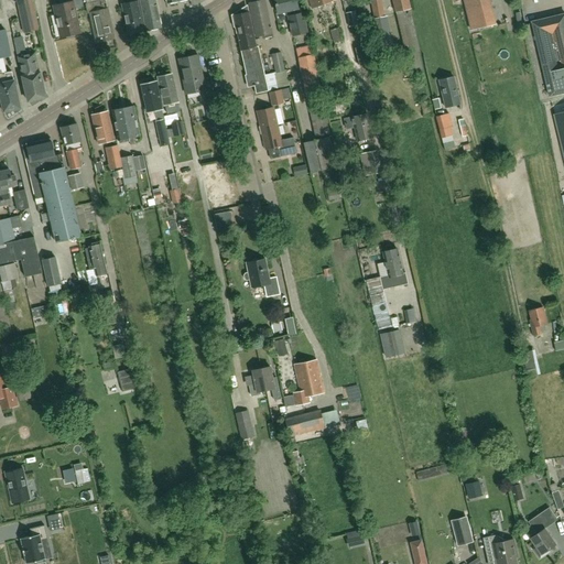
[(15,0),(19,12),(23,33),(39,30),(31,0),(15,0)]
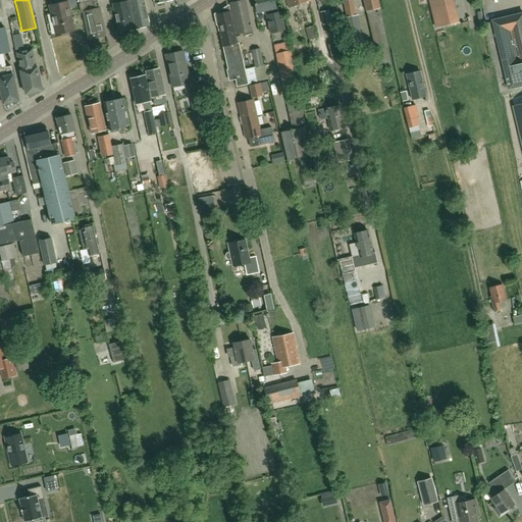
[(76,0),(58,0),(59,4),(50,6),(57,35),(74,31),(69,7),(79,6),(76,0)]
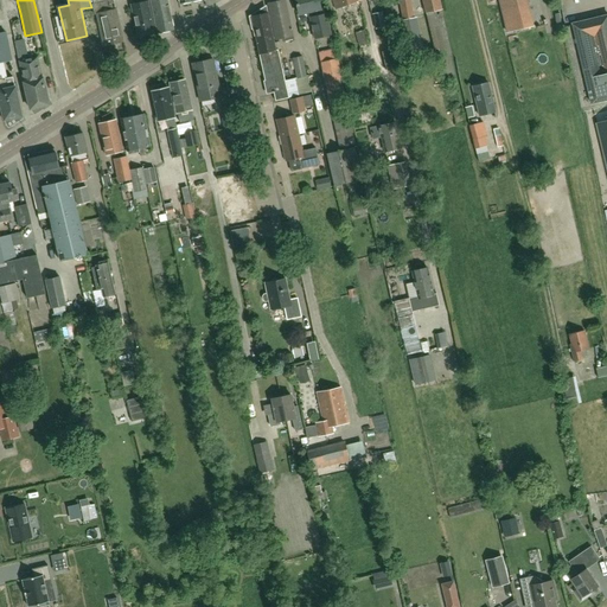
[(93,5),(95,14),(98,13),(106,46),(123,42),(116,10),(114,11),(112,1),(110,1),(109,0),(94,0),(95,5),(93,5)]
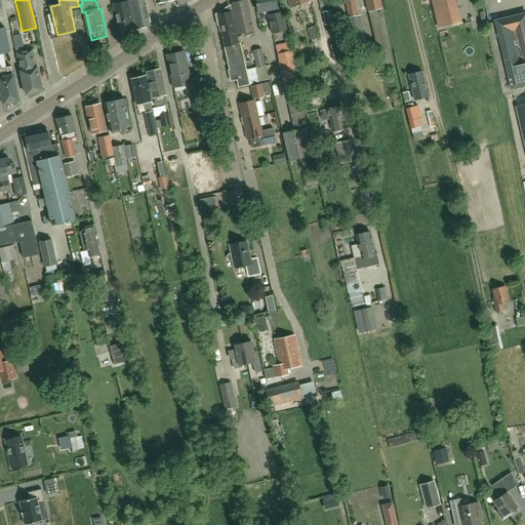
[(133,29),(127,0),(121,0),(122,2),(115,4),(120,32),(133,29)]
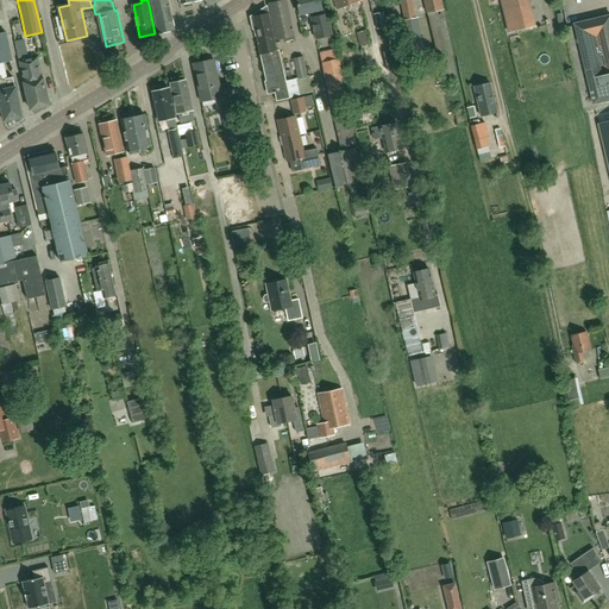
[(168,0),(150,0),(151,1),(152,1),(158,33),(175,30),(168,0)]
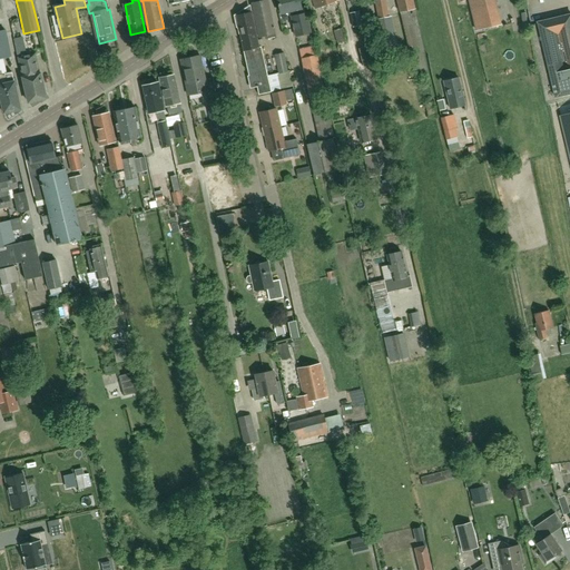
[(265,0),(259,1),(267,38),(275,37),(267,0),(265,0)]
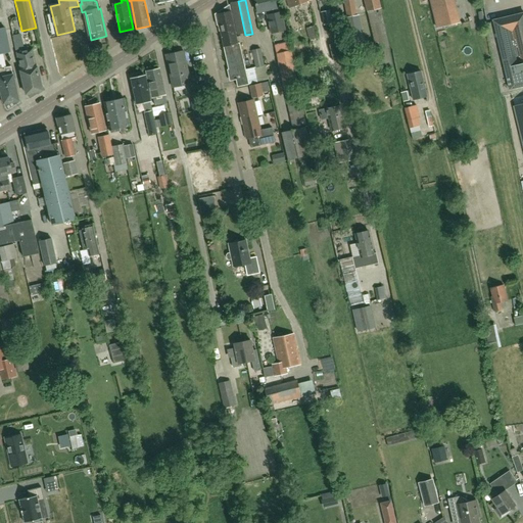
[(267,9),(268,14),(267,14),(271,33),(285,30),(281,11),(280,11),(278,6),(276,7),(274,0),(253,0),(256,11),(267,9)]
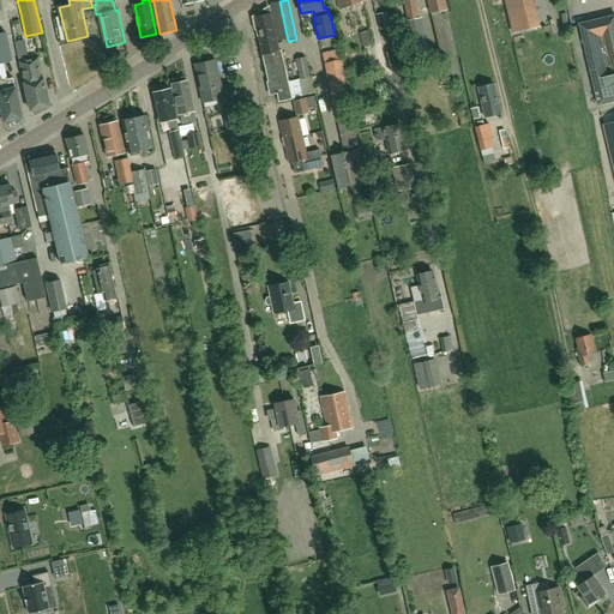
[(414,0),(404,0),(408,19),(419,17),(414,0)]
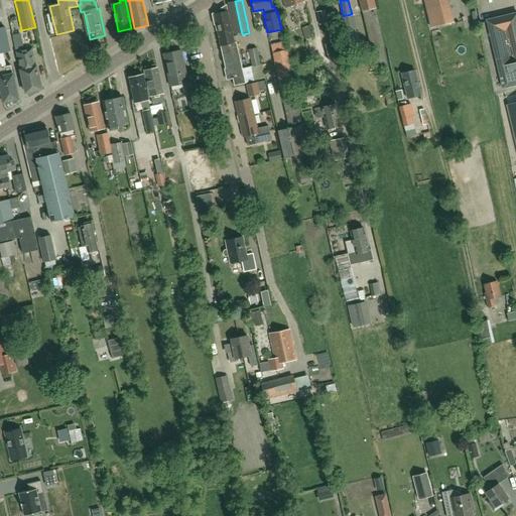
[(374,0),(359,0),(362,11),(371,50),(372,50),(376,66),(386,62),(382,47),(384,47),(375,8),(376,8),(374,0)]
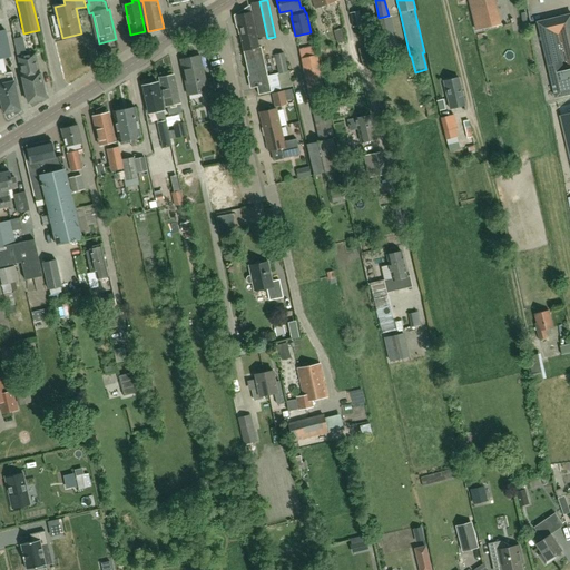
[(267,38),(259,1),(252,3),(258,37),(266,36),(267,38)]
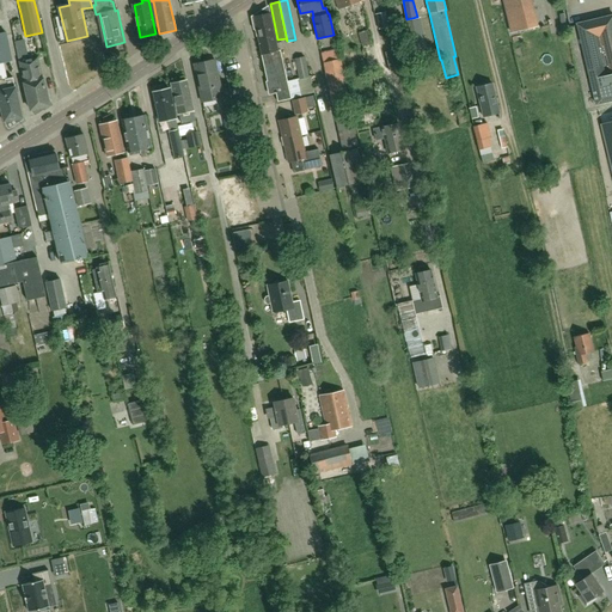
[(291,98),(280,50),(277,50),(269,8),(258,16),(252,17),(256,28),(254,29),(255,36),(257,35),(267,80),(276,79),(279,91),(275,92),(276,102),(291,98)]
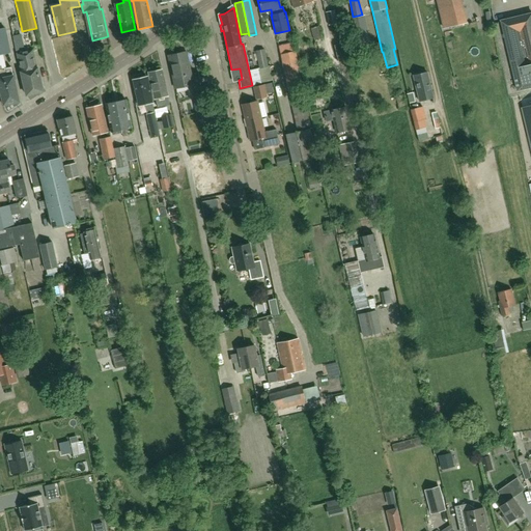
[(325,12),(326,16),(329,26),(338,24),(335,10),(325,12)]
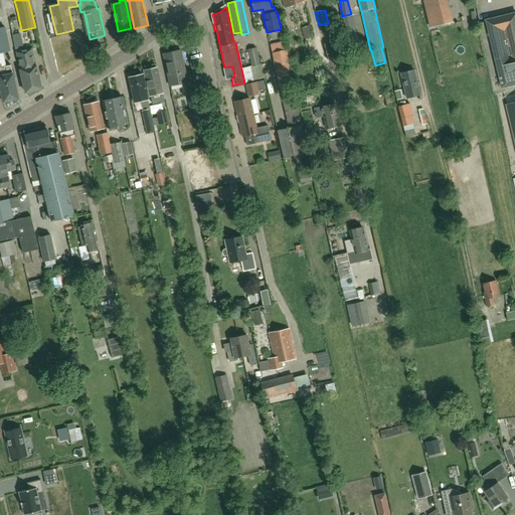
[(514,13),(505,16),(504,13),(498,15),(498,17),(487,20),(503,88),(514,84),(514,13)]
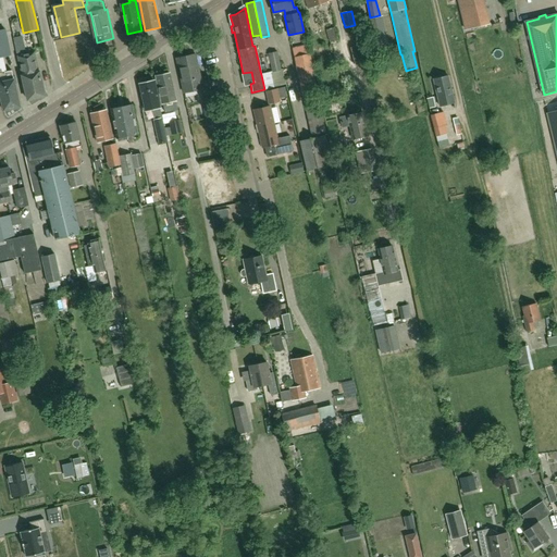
[(388,47),(382,16),(368,19),(373,49),(388,47)]
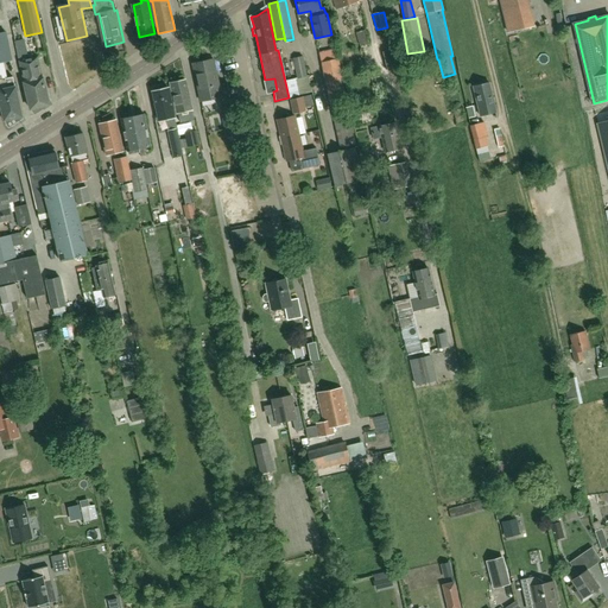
[(365,30),(356,32),(360,46),(369,44),(365,30)]
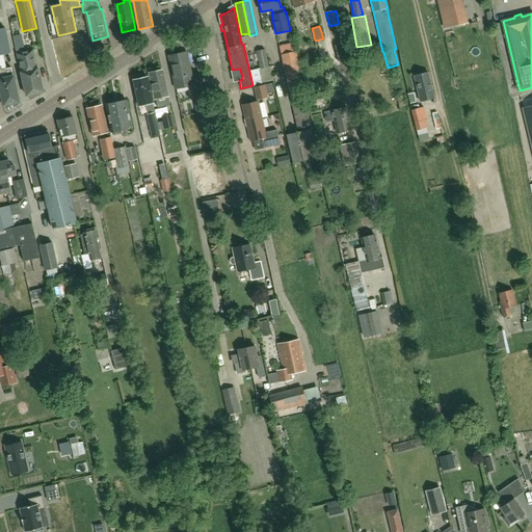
[(0,86),(4,106),(20,103),(15,80),(16,80),(15,73),(12,73),(11,68),(6,69),(3,55),(10,53),(5,29),(0,29),(0,86)]
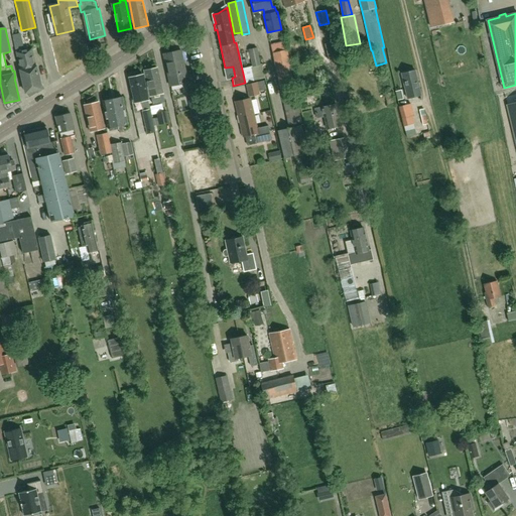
[(281,50),(272,52),(274,61),(288,128),(277,131),(284,159),(293,156),(299,154),(301,162),(309,160),(307,153),(301,125),(290,70),(291,70),(288,57),(286,45),(280,46),(281,50)]
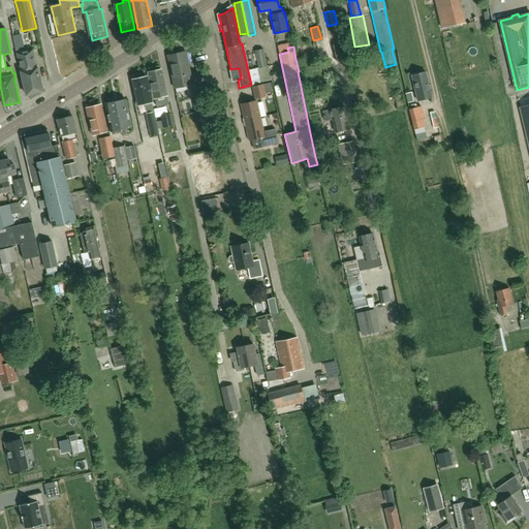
[(263,49),(254,51),(258,68),(268,67),(263,49)]
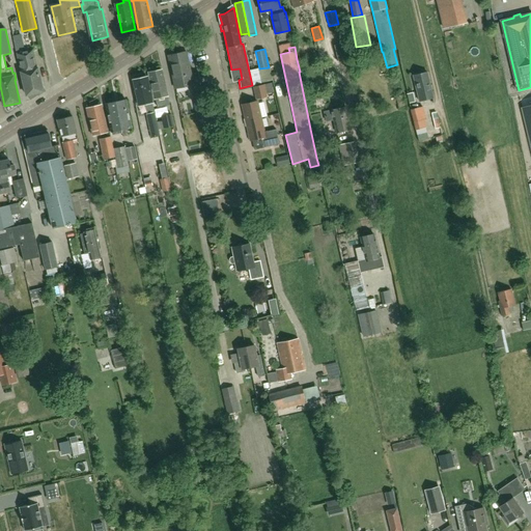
[(44,91),(33,50),(18,54),(27,95),(44,91)]
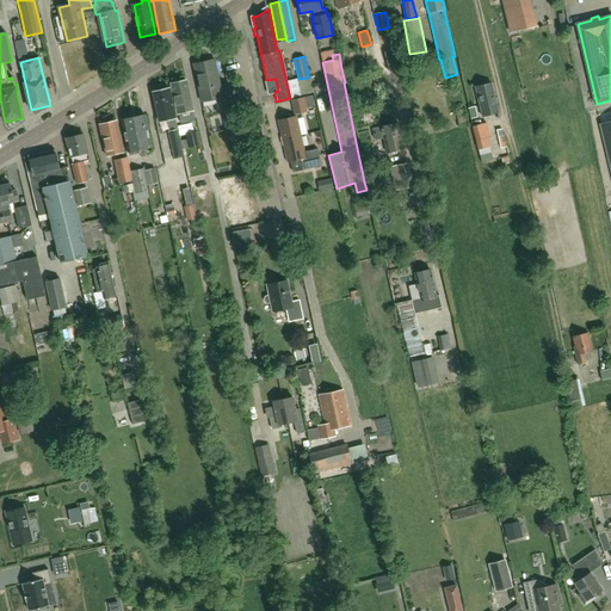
[(214,59),(192,63),(202,102),(222,97),(214,59)]
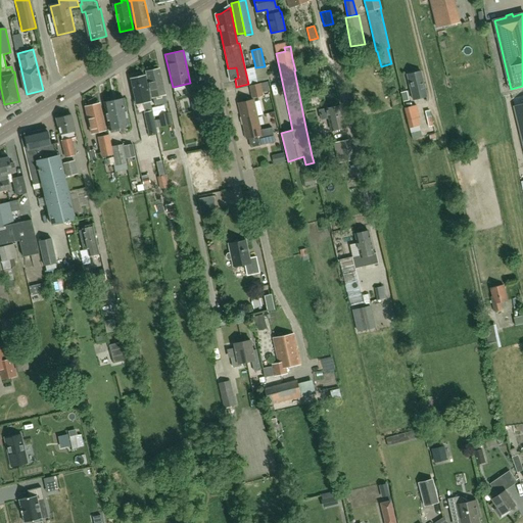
[(146,72),(152,97),(153,97),(155,105),(165,102),(164,94),(159,68),(146,72)]
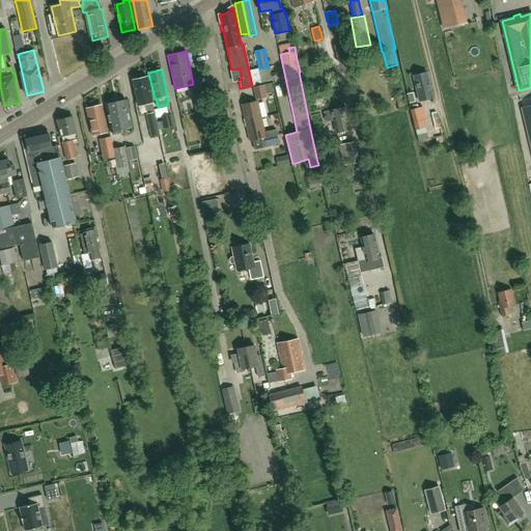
[(414,76),(419,101),(434,96),(427,73),(414,76)]
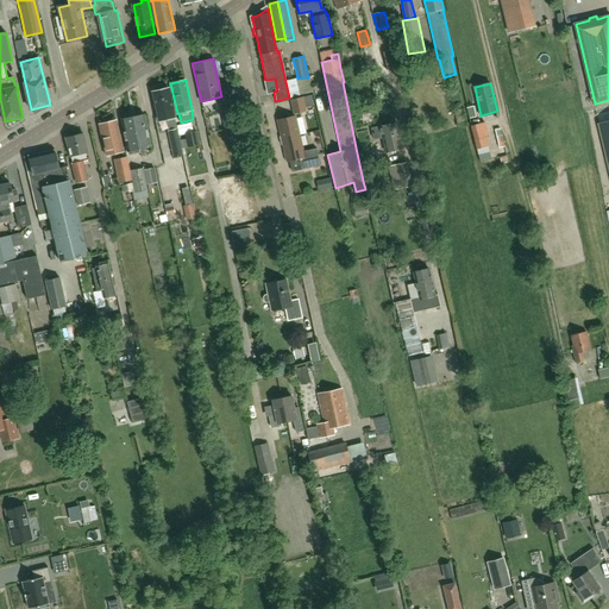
[(174,117),(168,88),(164,89),(164,88),(162,87),(154,88),(152,90),(152,92),(158,120),(165,119),(174,117)]
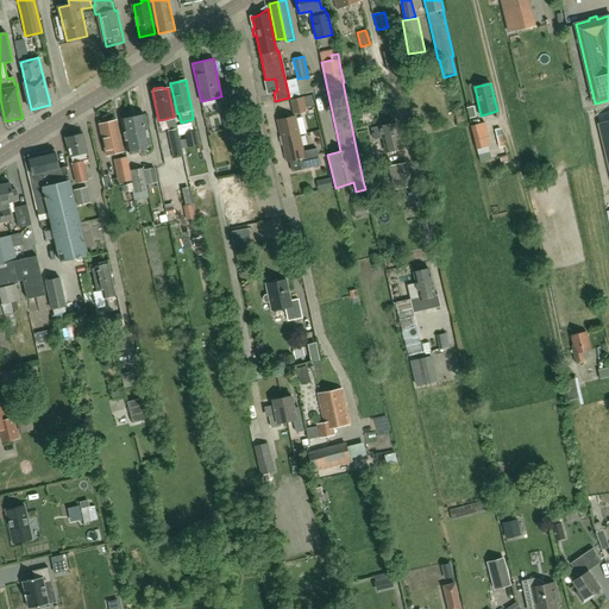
[(306,111),(302,96),(290,100),(294,113),(306,111)]
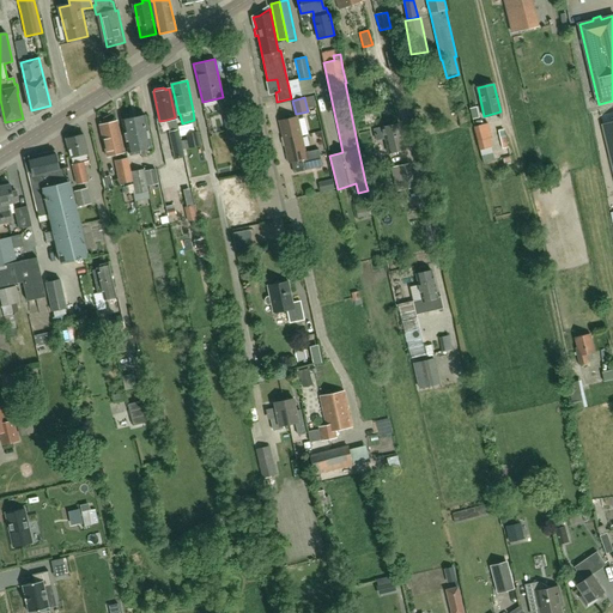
[(241,141),(240,135),(234,108),(222,110),(229,144),(241,141)]
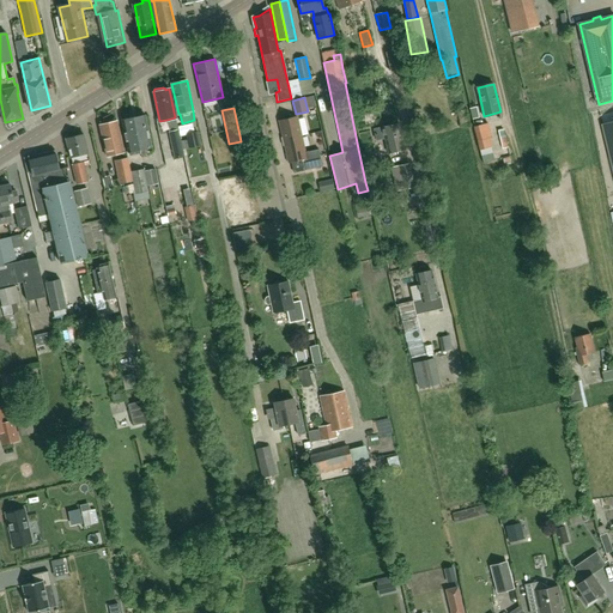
[(461,127),(469,126),(466,110),(456,111),(461,127)]
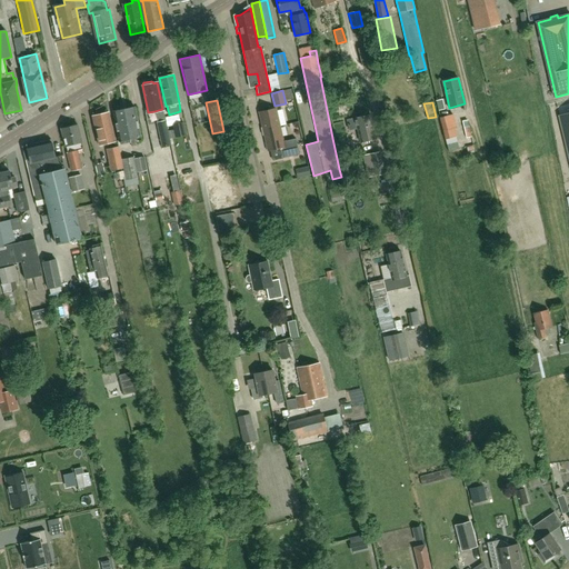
[(123,109),(130,142),(131,146),(137,145),(136,138),(141,137),(135,107),(123,109)]
